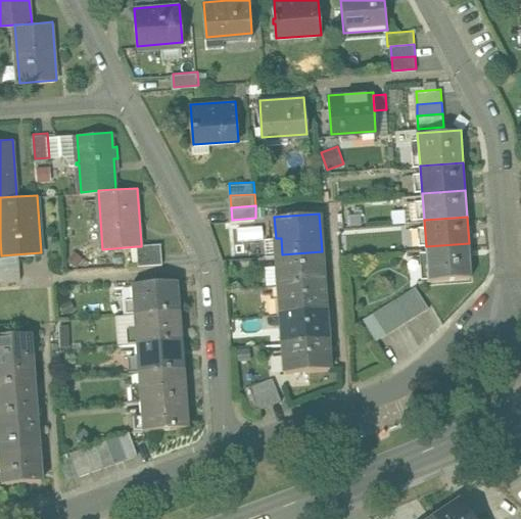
[(238,226),(241,237),(258,233),(255,222),(238,226)]
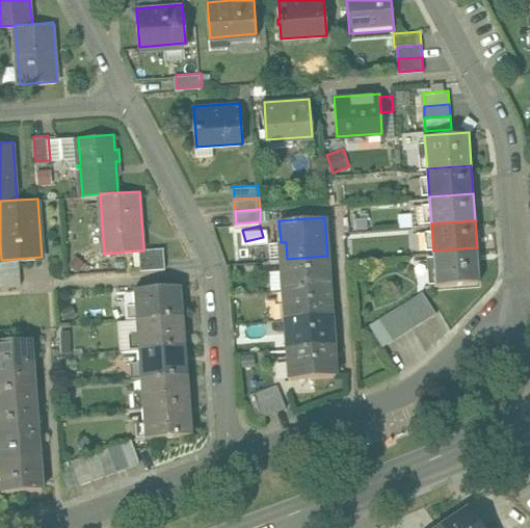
[(164,245),(143,247),(143,251),(139,251),(140,270),(165,268),(164,245)]
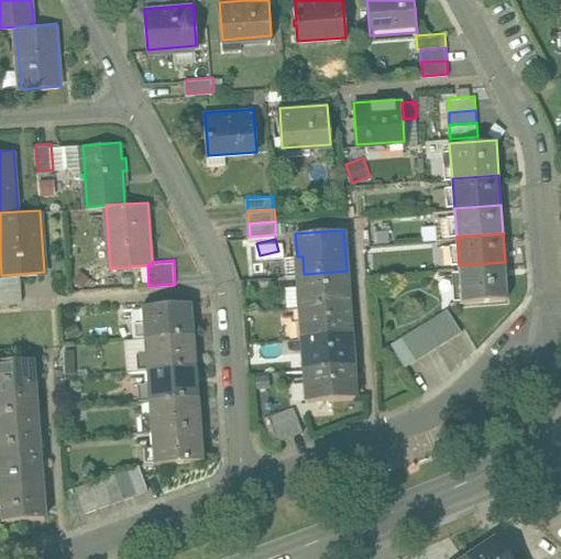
[(505,262),(459,265),(461,302),(507,298),(505,262)]
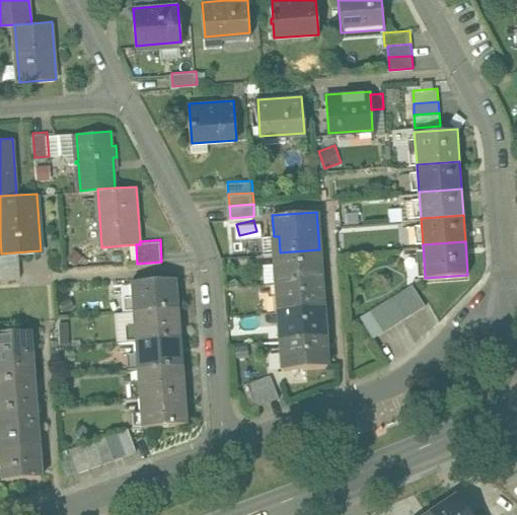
[(280,252),(275,252),(276,265),(282,265),(283,281),(321,278),(319,249),(280,252)]
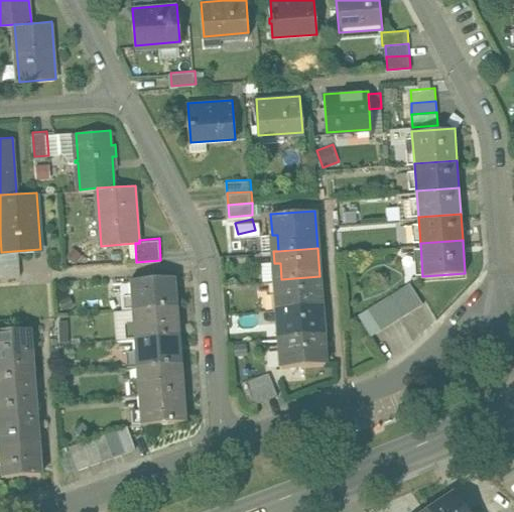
[(19,261),(0,262),(0,276),(20,275),(19,261)]
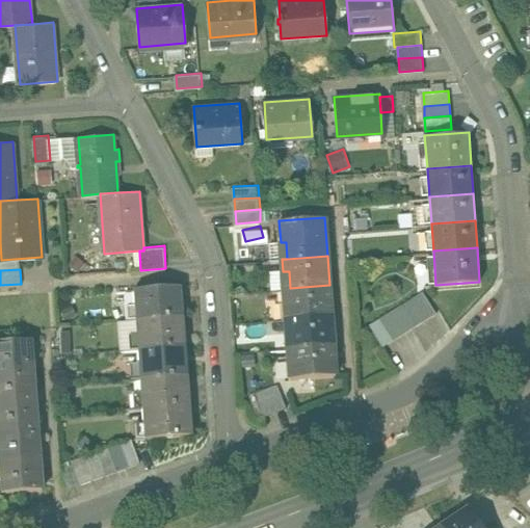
[(181,285),(134,289),(137,318),(184,315),(181,285)]
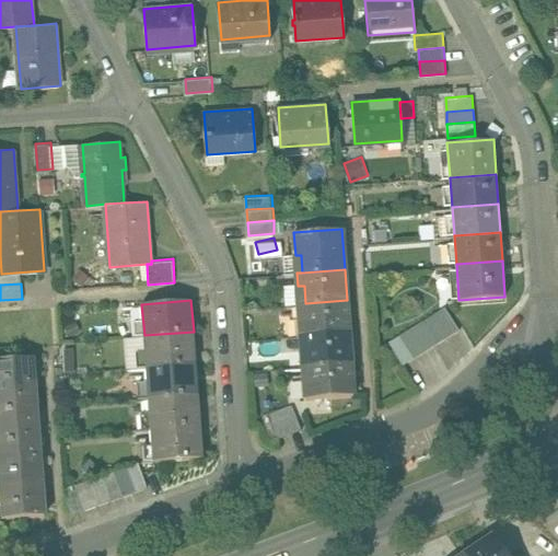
[(305,303),(299,303),(301,335),(349,331),(347,300),(305,303)]
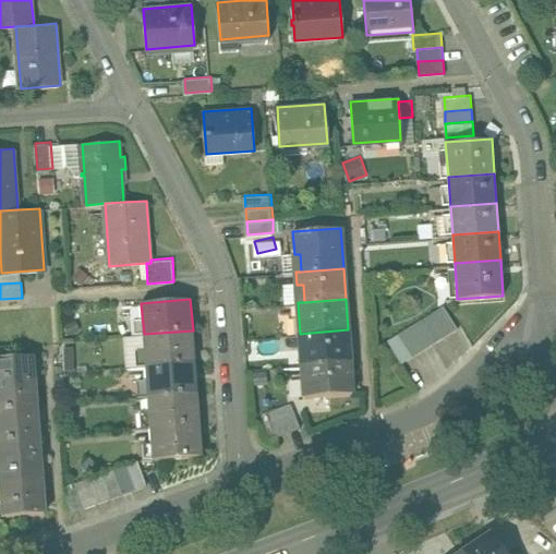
[(444,304),(432,312),(446,335),(458,327),(444,304)]
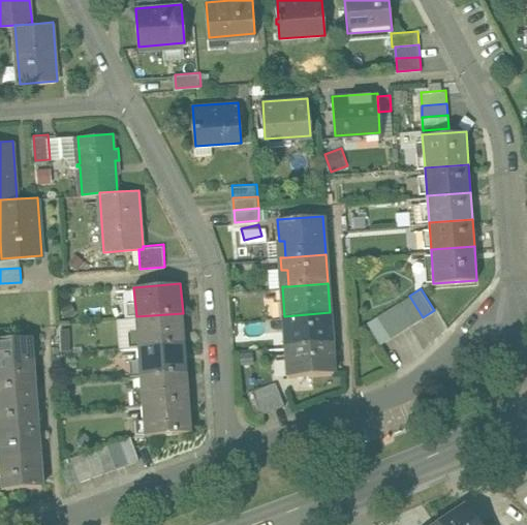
[(409,296),(399,302),(412,323),(423,317),(409,296)]
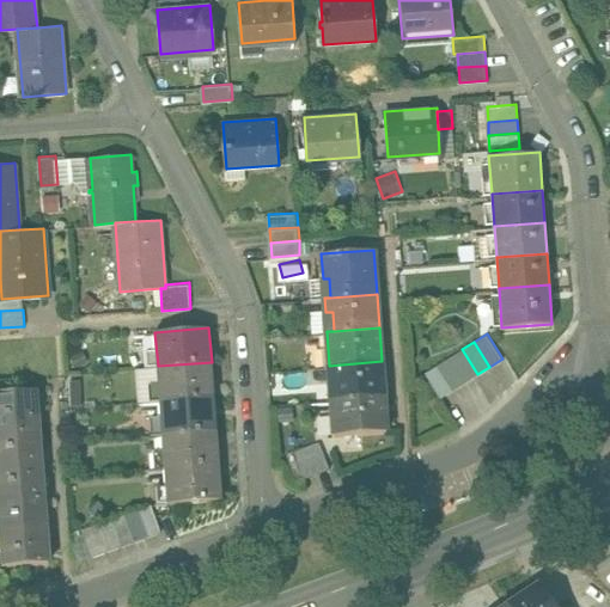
[(477,374),(462,349),(450,356),(465,381),(477,374)]
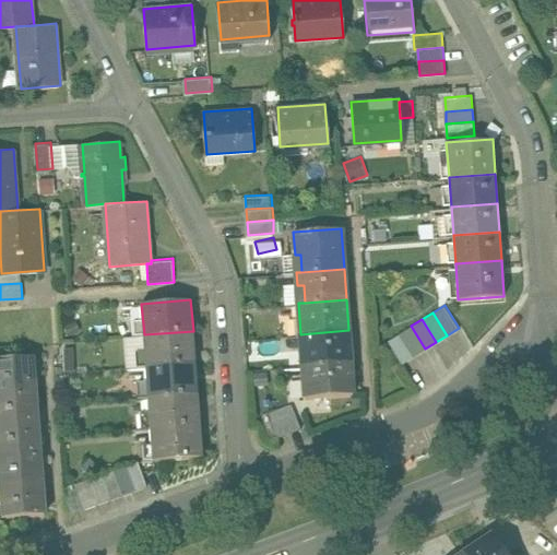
[(425,349),(411,326),(401,332),(414,355),(425,349)]
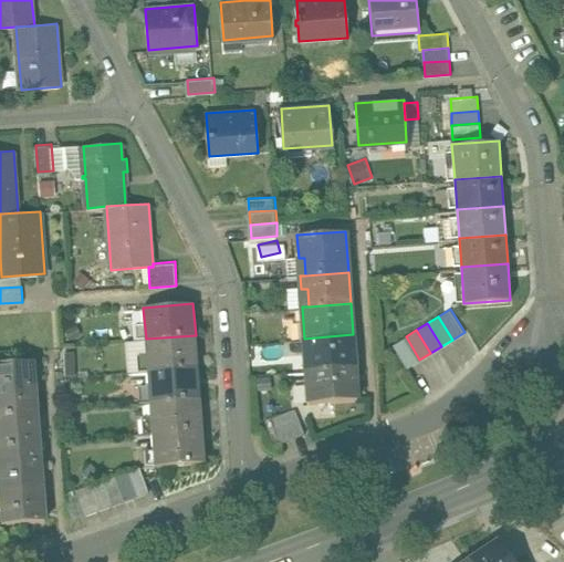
[(353,334),(304,339),(306,370),(355,366),(353,334)]
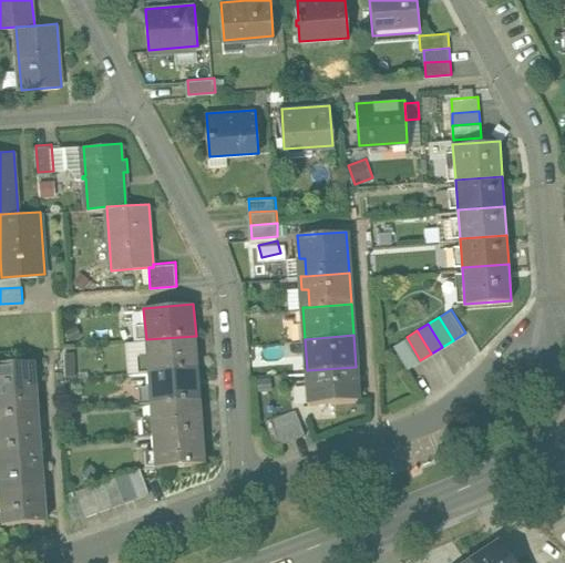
[(196,336),(146,339),(149,370),(198,367),(196,336)]
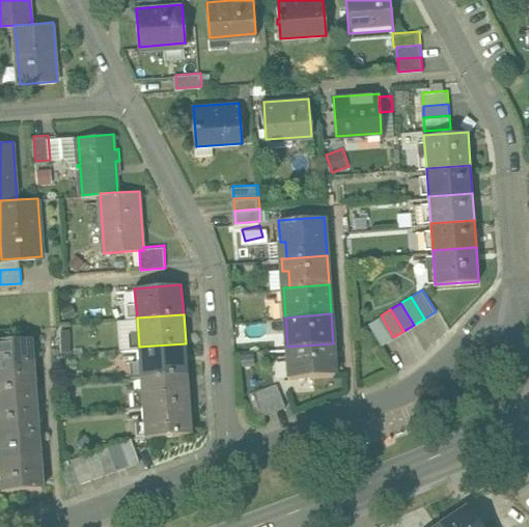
[(393,337),(381,315),(369,323),(383,344),(393,337)]
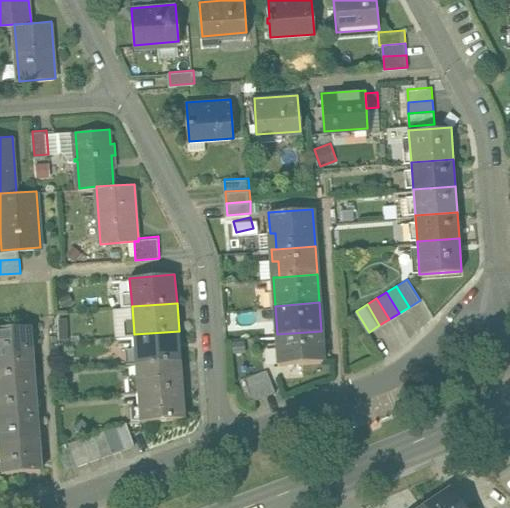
[(31,325),(0,327),(0,357),(33,355),(31,325)]
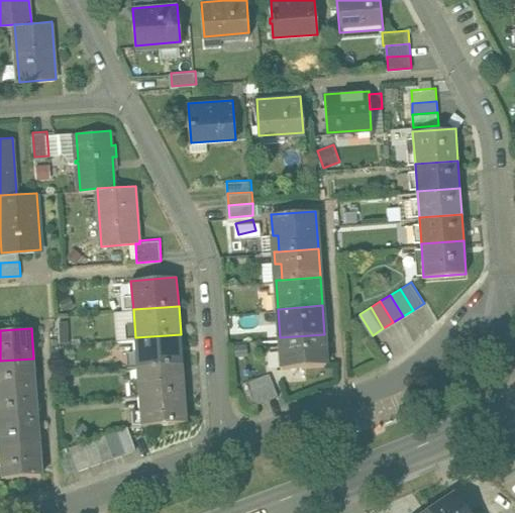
[(181,334),(135,337),(137,367),(183,363),(181,334)]
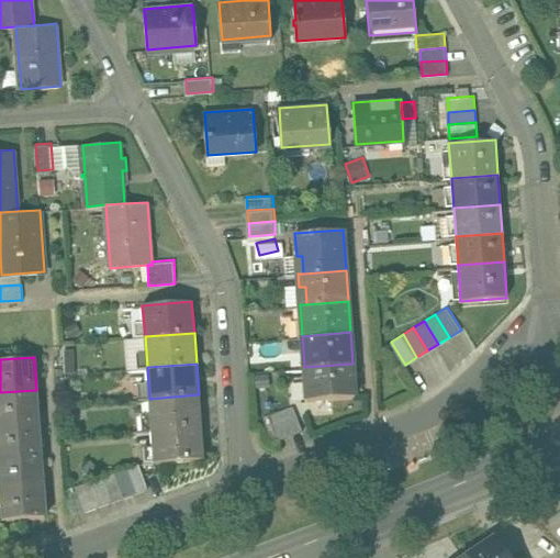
[(353,364),(304,367),(308,399),(355,395),(353,364)]
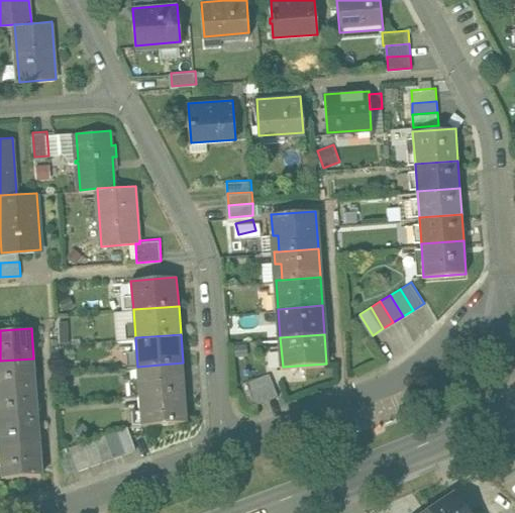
[(33,358),(0,361),(0,389),(35,387),(33,358)]
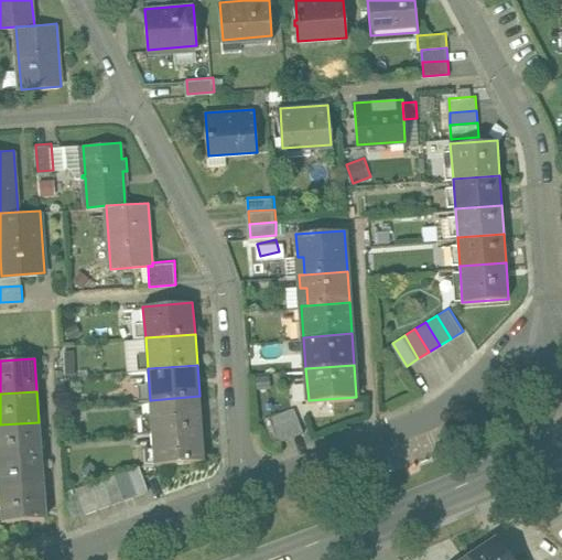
[(200,396),(150,400),(152,431),(202,428),(200,396)]
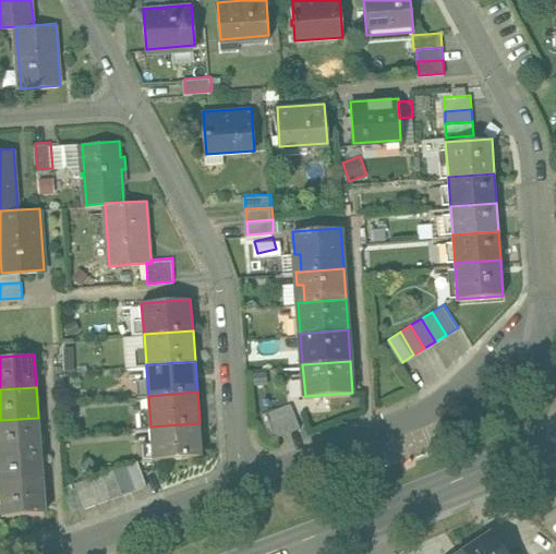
[(292,401),(280,406),(289,430),(302,425),(292,401)]
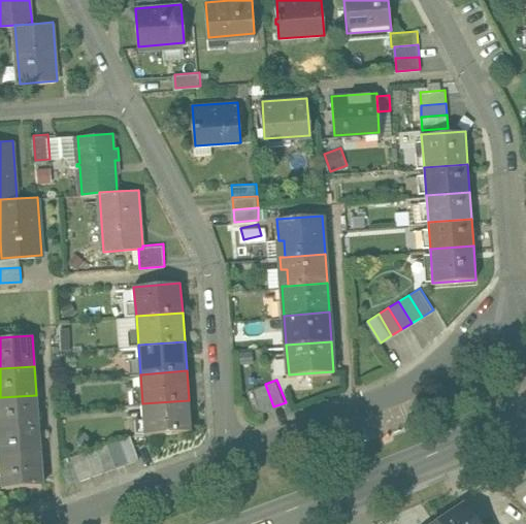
[(273,406),(265,384),(253,389),(262,412),(273,406)]
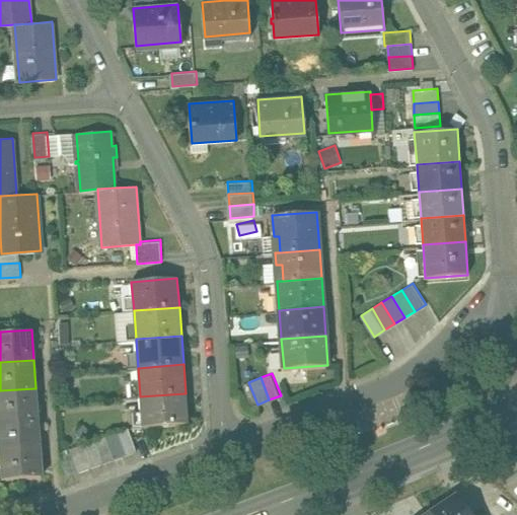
[(35,388),(0,390),(0,420),(38,417),(35,388)]
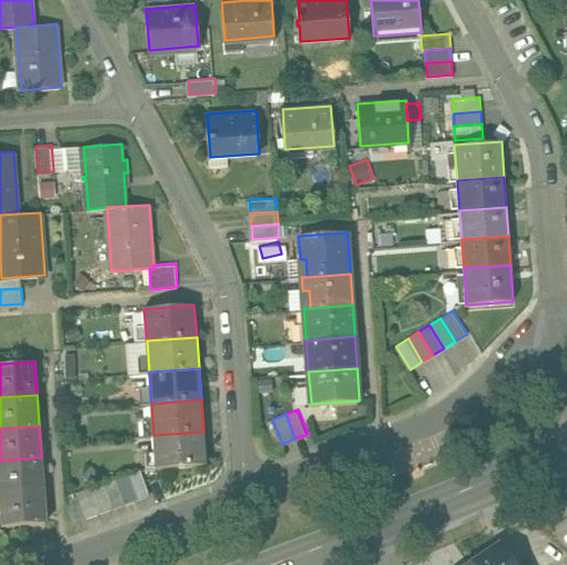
[(204,432),(153,435),(156,469),(206,465),(204,432)]
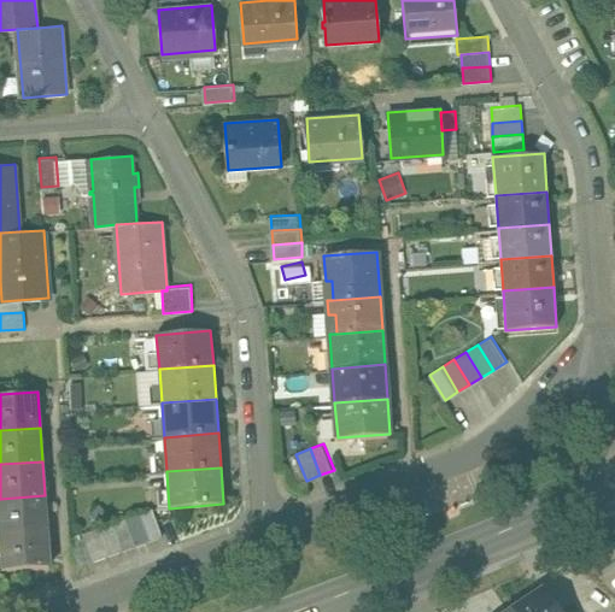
[(45,495),(0,499),(0,530),(0,534),(47,530),(45,495)]
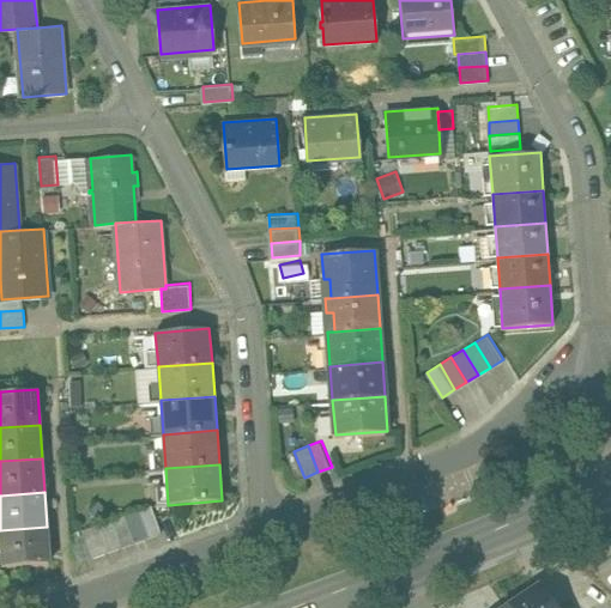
[(162,530),(152,504),(138,509),(149,535),(162,530)]
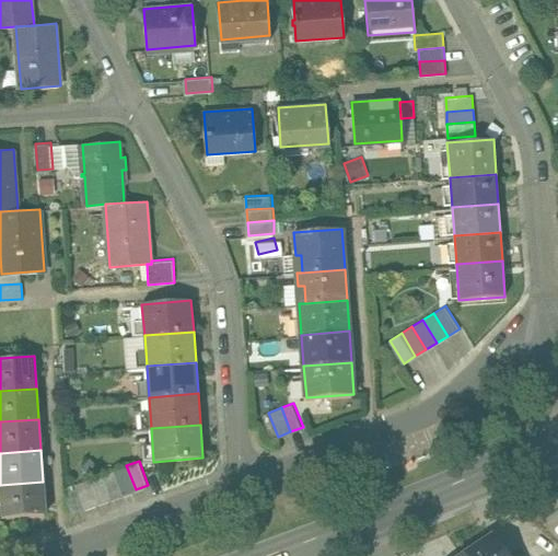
[(126,465),(114,470),(124,494),(136,489),(126,465)]
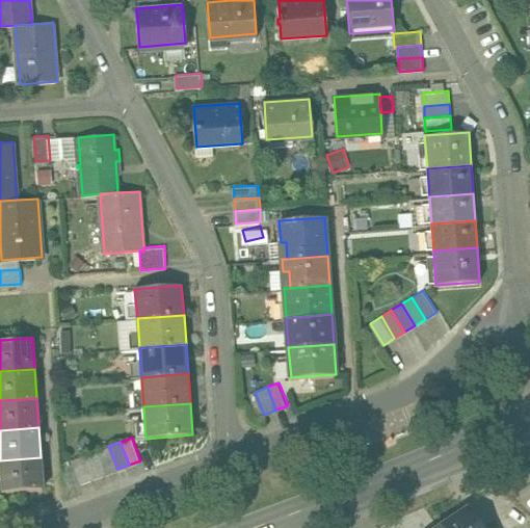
[(108,446),(98,450),(106,473),(117,469),(108,446)]
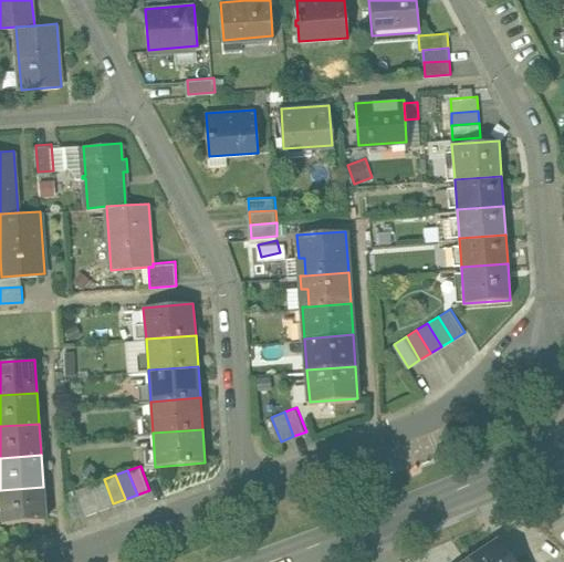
[(113,503),(104,479),(91,484),(101,508),(113,503)]
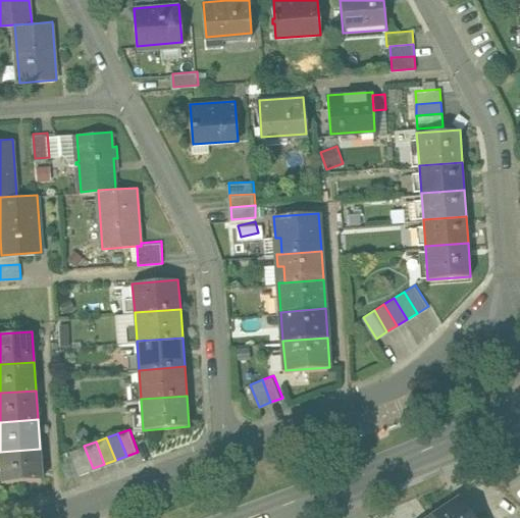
[(93,468),(84,446),(71,450),(80,473),(93,468)]
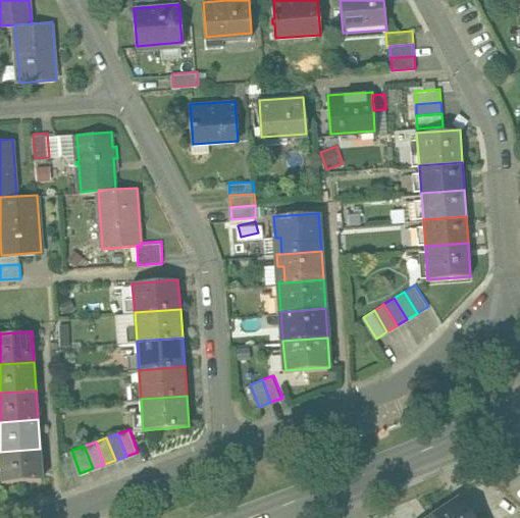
[(40,449),(0,452),(1,470),(2,481),(43,479),(40,449)]
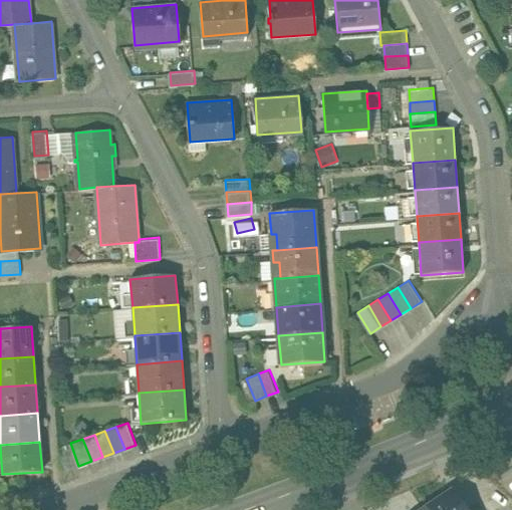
[(465,509),(451,490),(426,508),(427,509),(465,509)]
